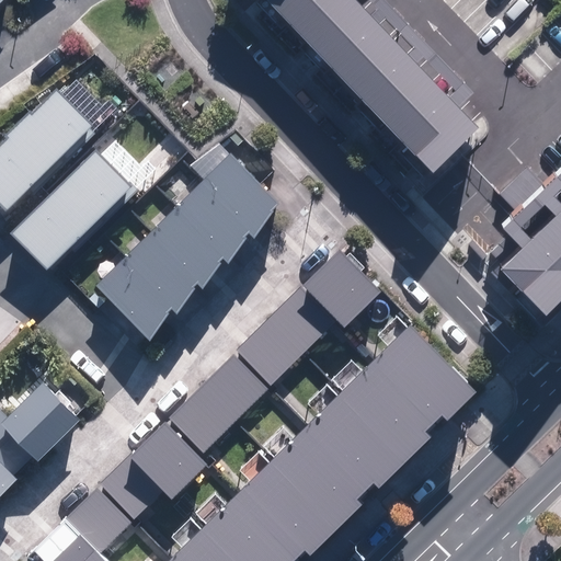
[(254,0),(427,175),(477,126),(351,0),(254,0)]
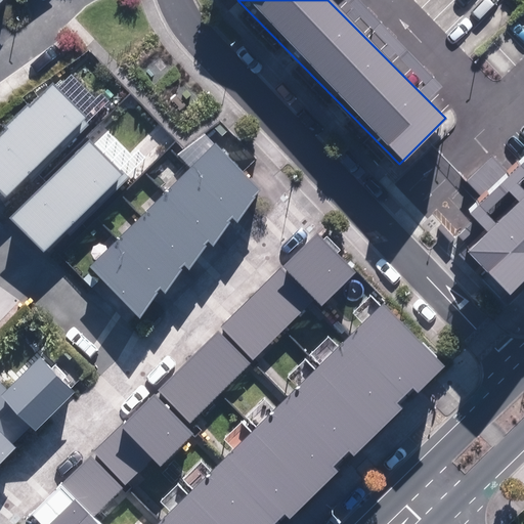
[(0,195),(2,199),(76,127),(82,132),(90,124),(87,121),(104,103),(72,69),(54,86),(52,84),(0,134),(0,195)]
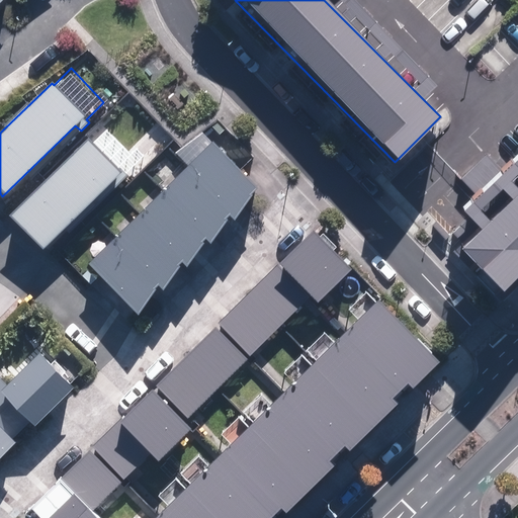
[(216,119),(202,133),(240,170),(253,157),(216,119)]
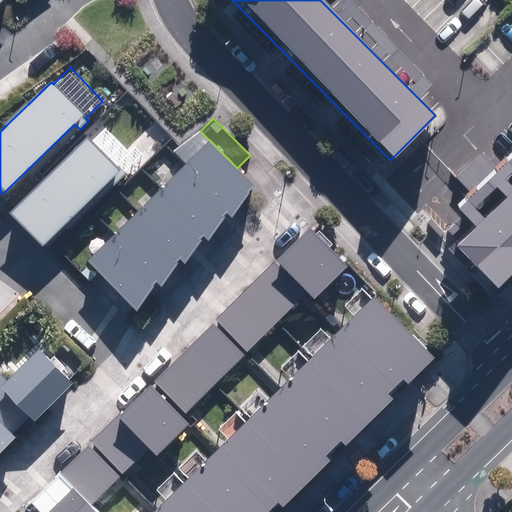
[(127,172),(131,176),(161,146),(145,130),(126,149),(104,127),(90,141),(84,136),(6,213),(41,247),(112,177),(117,182),(127,172)]
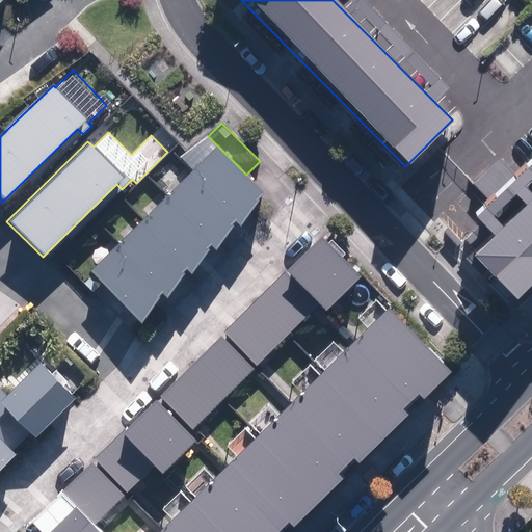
[(190,170),(89,271),(141,324),(160,293),(165,298),(185,271),(190,275),(209,248),(214,251),(233,224),(239,228),(263,192),(246,175),(208,136),(206,134),(180,159),(190,170)]
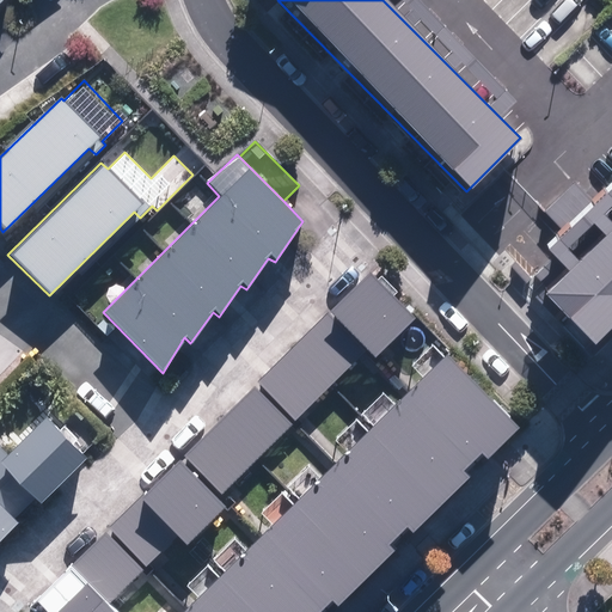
[(611,188),(595,204),(576,181),(546,210),(567,233),(549,249),(571,271),(546,294),(595,344),(611,328),(611,188)]
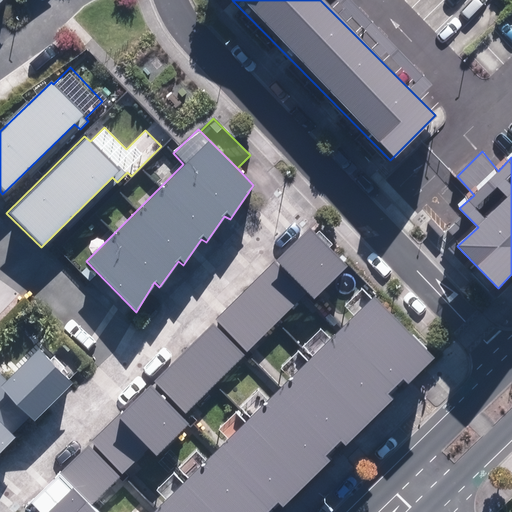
[(312,299),(346,265),(308,227),(215,319),(246,350),(305,292),(312,299)]
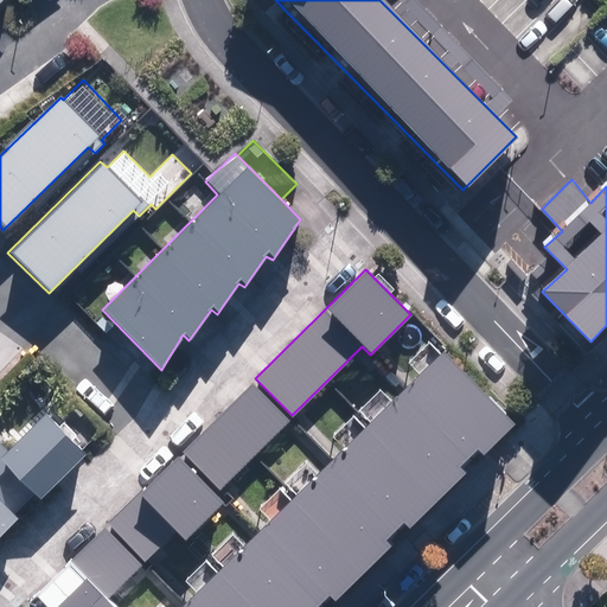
[(0,372),(21,351),(0,330),(0,372)]
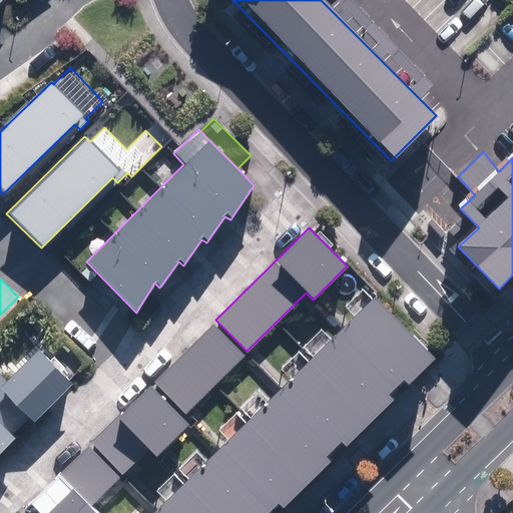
[(344,445),(391,398),(386,392),(399,379),(405,384),(432,358),(370,295),(149,512),(97,512),(90,506),(84,500),(70,486),(43,512),(264,512),(276,501),(282,507),(328,461),(323,455),(338,440),(344,445)]
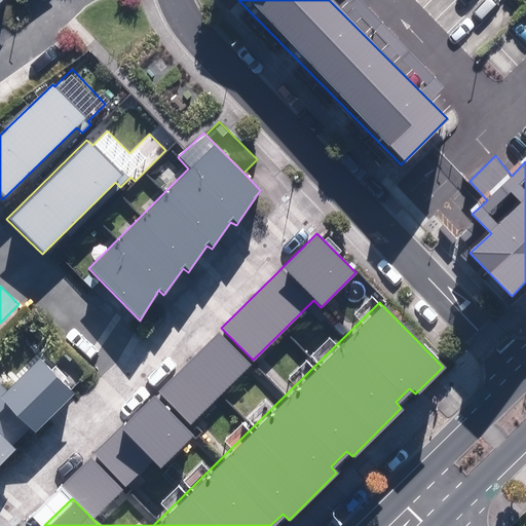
[(253,360),(221,328),(154,393),(186,426),(253,360)]
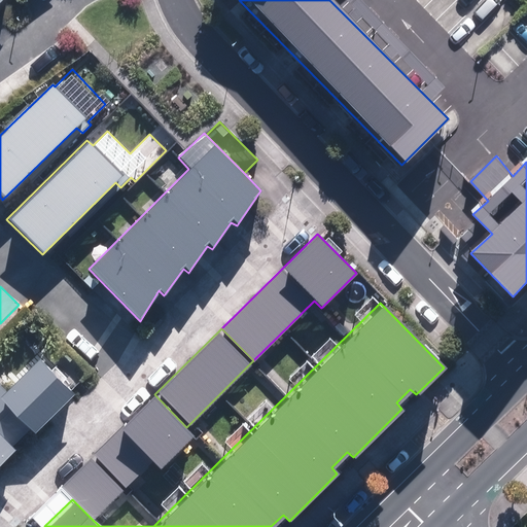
[(73,395),(63,384),(67,380),(55,365),(49,370),(39,359),(5,391),(0,385),(0,464),(16,449),(12,445),(30,429),(33,433),(73,395)]
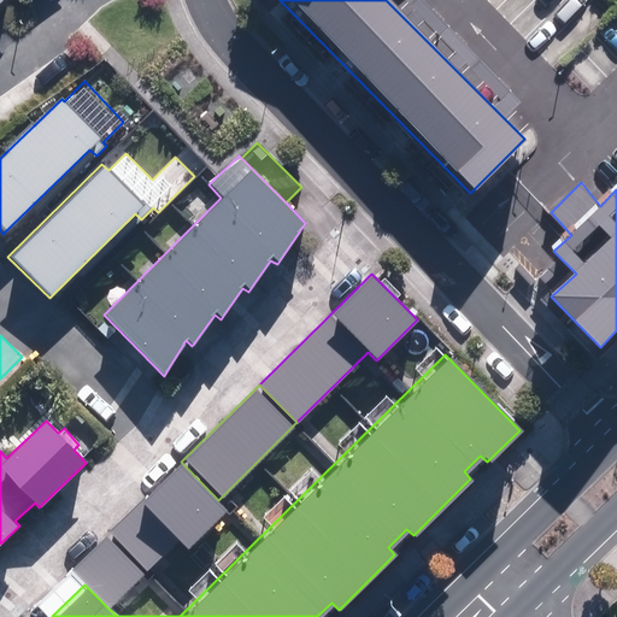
[(109,534),(147,571),(177,541),(186,550),(227,507),(218,500),(181,462),(109,534)]
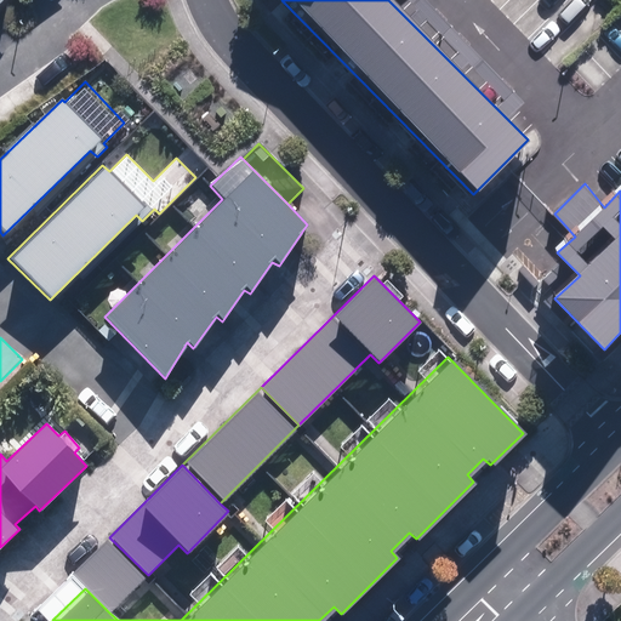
[(148,575),(109,537),(72,575),(85,588),(102,605),(109,613),(148,575)]
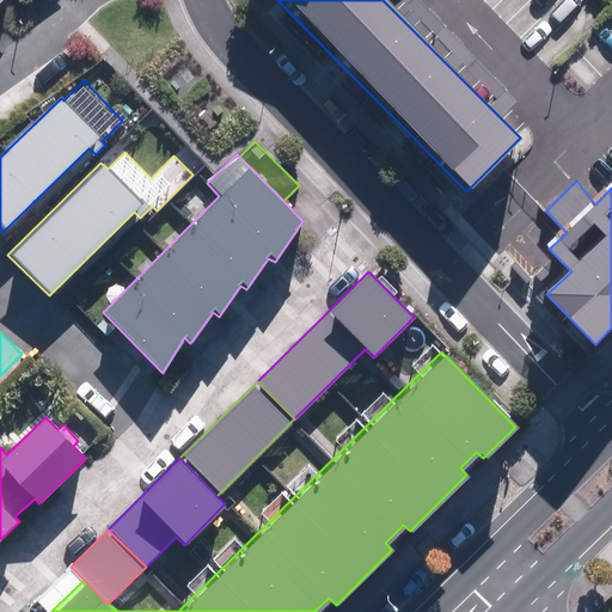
All buildings are outlined.
